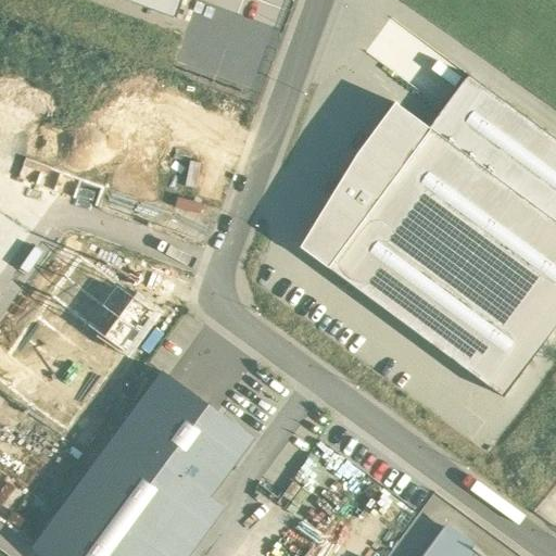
[(122,0),(176,20),(182,0),(122,0)]
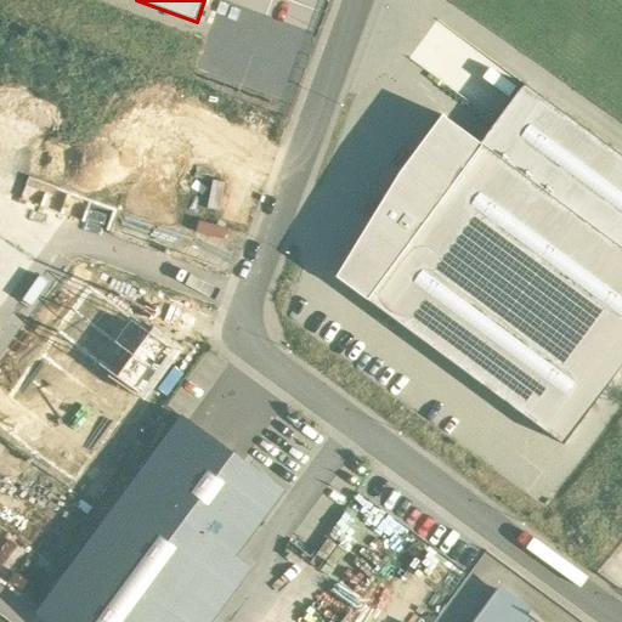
[(385,193),(335,277),(563,446),(621,365),(621,157),(524,85),(480,146),(440,117),(385,193)]
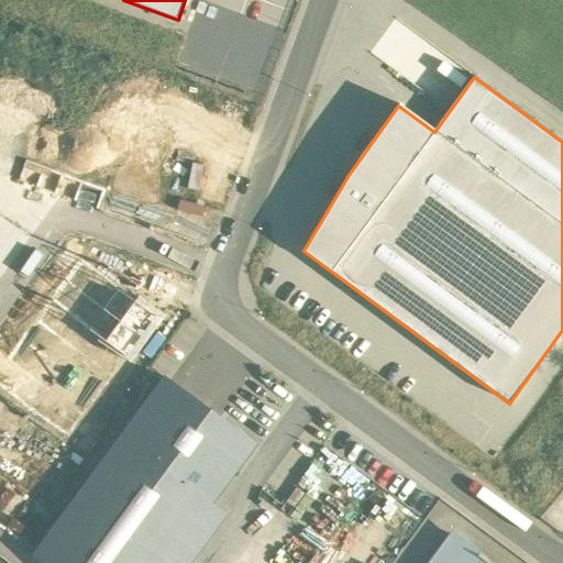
[(0,334),(0,387),(70,439),(158,317),(63,247),(0,334)]
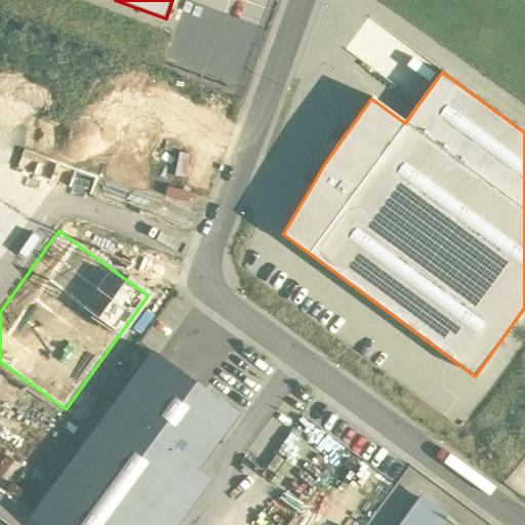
[(237,414),(153,354),(32,519),(40,524),(174,524),(208,479),(196,470),(237,414)]
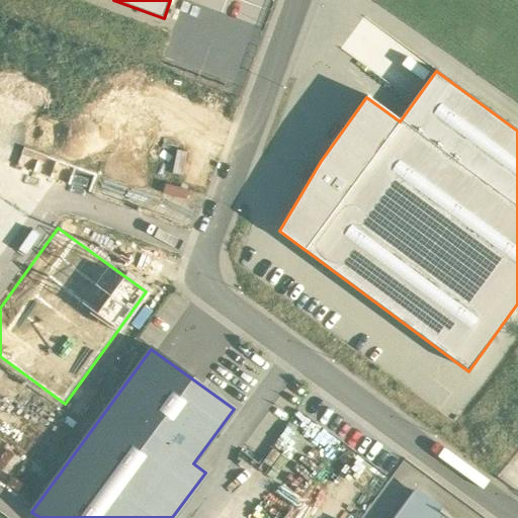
[(456,517),(417,489),(395,517),(456,517)]
